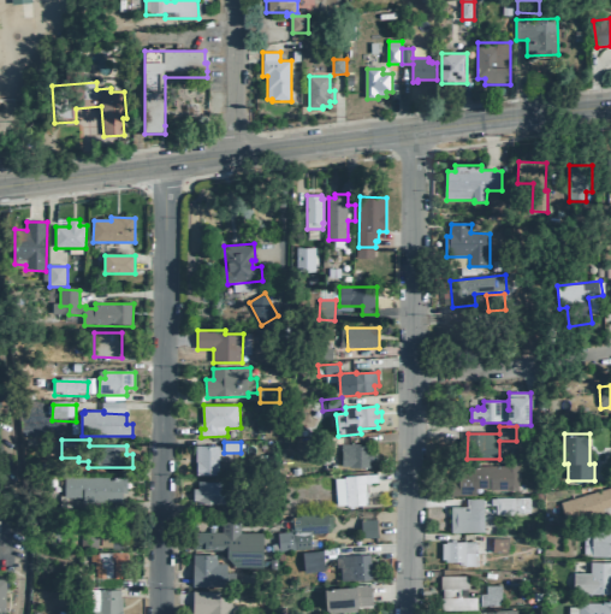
[(343,444),(343,467),(371,467),(371,461),(378,462),(378,454),(371,454),(372,447),(362,447),(362,446),(343,444)]
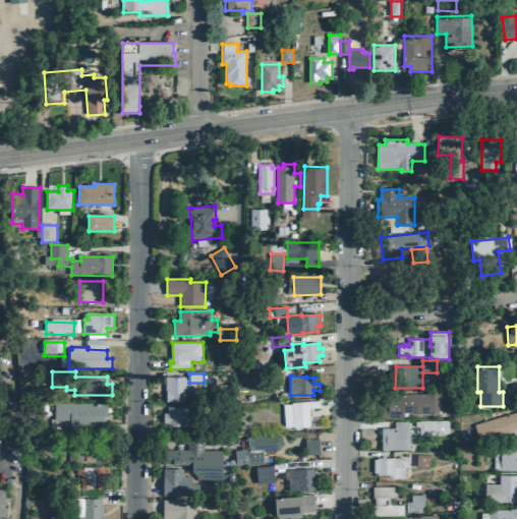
[(168,379),(167,402),(186,402),(186,379),(168,379)]
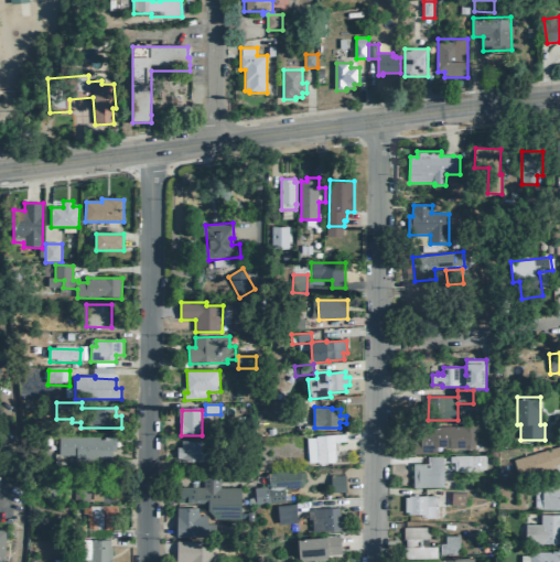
[(476,424),(476,450),(450,450),(450,447),(438,447),(438,454),(415,454),(416,427),(464,427),(464,424),(476,424)]
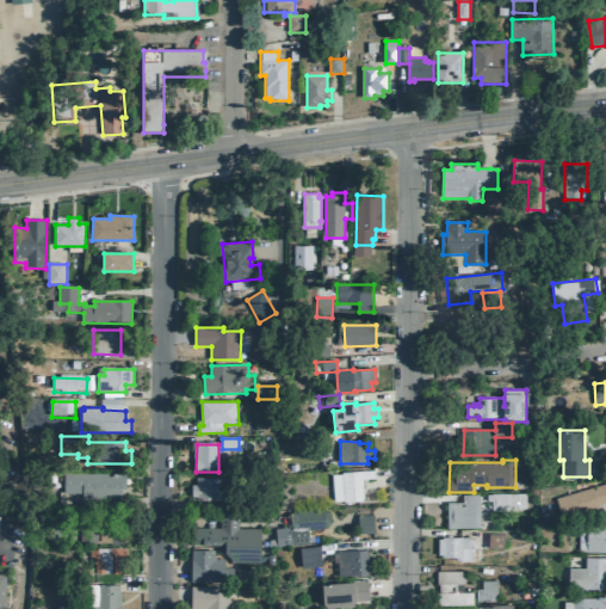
[(375,471),(342,473),(342,474),(335,475),(336,502),(345,502),(345,503),(366,502),(364,480),(376,480),(375,471)]
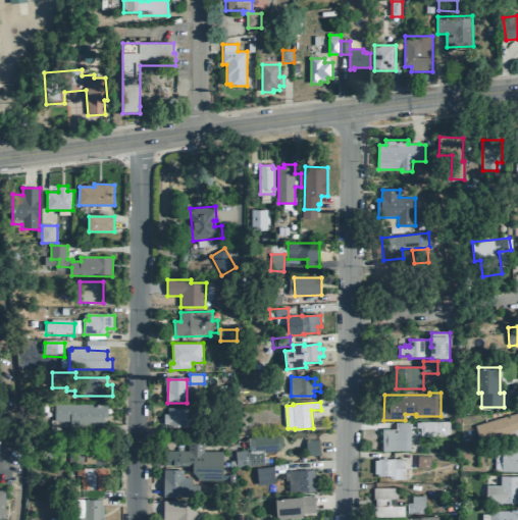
[(108,405),(108,419),(105,419),(105,427),(56,427),(56,405),(108,405)]
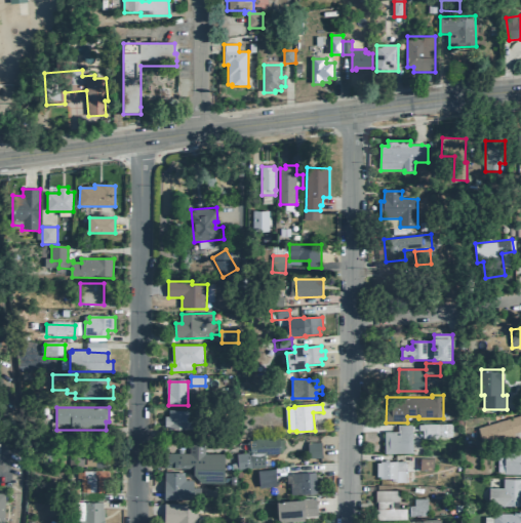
[(170,411),(170,417),(165,417),(165,428),(169,428),(169,431),(197,431),(197,411),(170,411)]
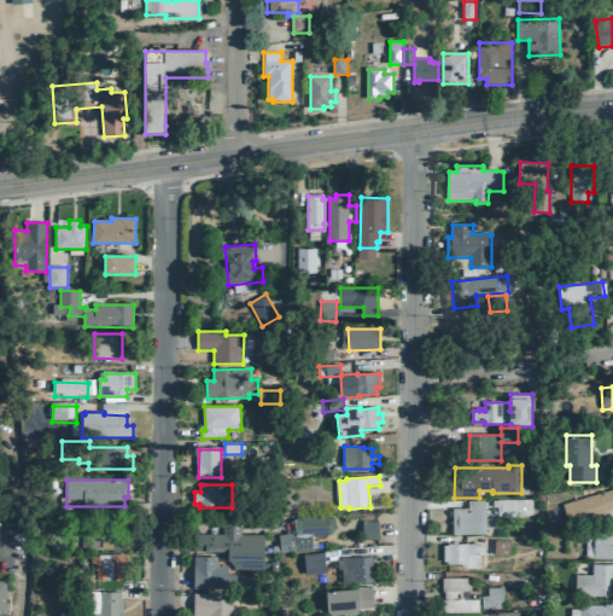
[(612,509),(606,511),(607,513),(570,524),(564,505),(612,490),(612,509)]
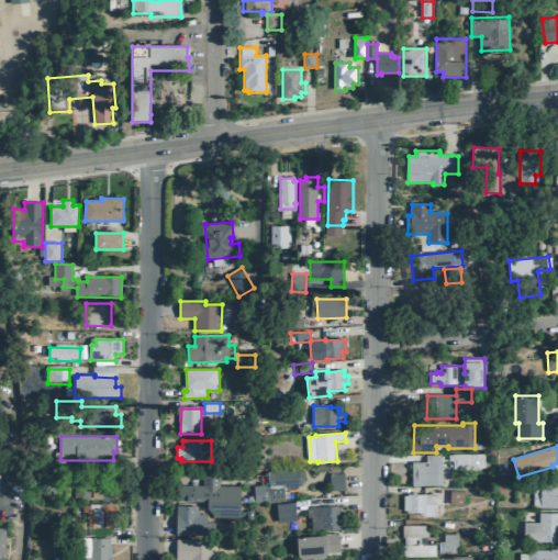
[(486,455),(454,455),(454,470),(471,470),(471,469),(487,469),(486,455)]
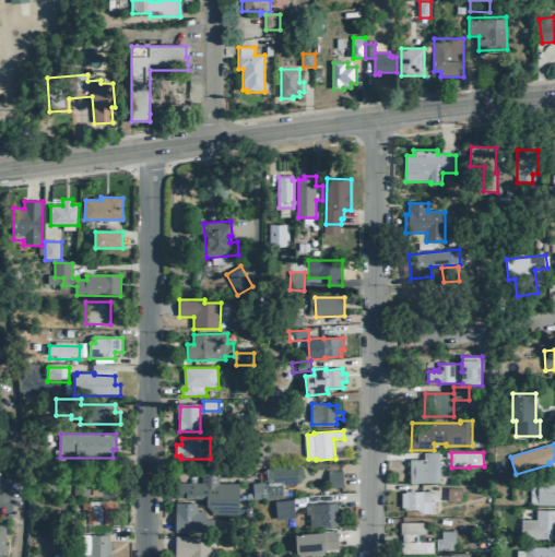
[(440,453),(441,483),(411,484),(411,461),(425,461),(425,453),(440,453)]
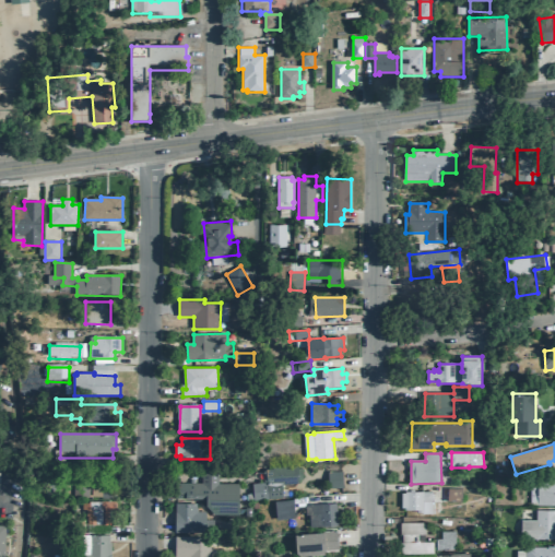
[(254,484),(255,500),(284,498),(283,485),(300,484),(300,481),(304,481),(303,469),(299,469),(298,465),(273,467),(274,469),(267,470),(268,483),(254,484)]
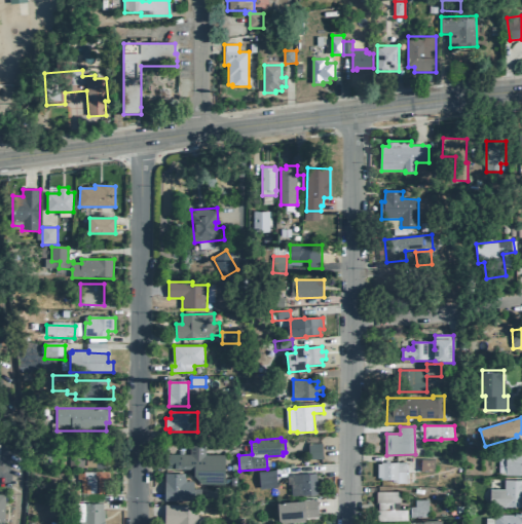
[(309,445),(310,460),(324,459),(324,444),(309,445)]
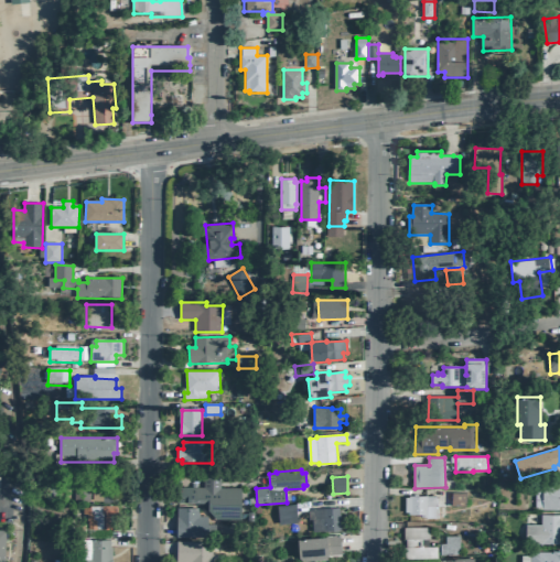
[(205,479),(205,488),(178,488),(178,504),(210,504),(210,511),(217,520),(241,520),(241,489),(221,489),(221,479),(205,479)]
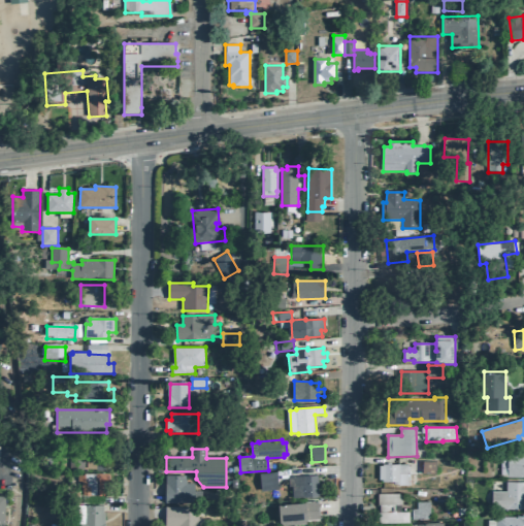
[(523,479),(509,479),(509,475),(502,475),(502,454),(523,454),(523,479)]
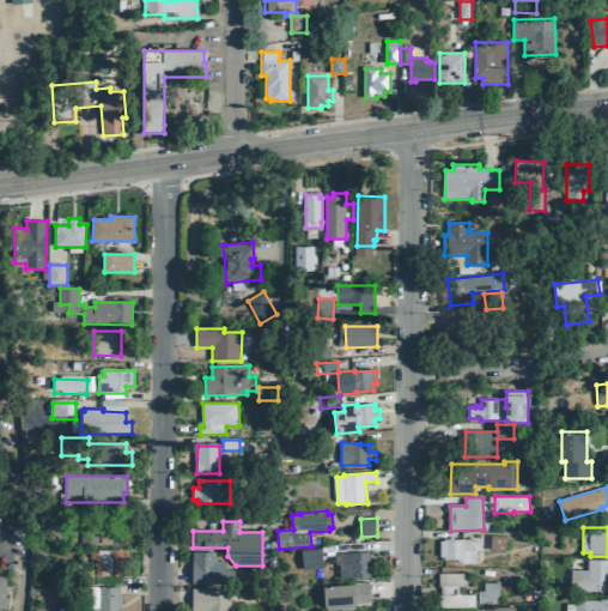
[(99,536),(98,546),(86,545),(87,534),(99,536)]
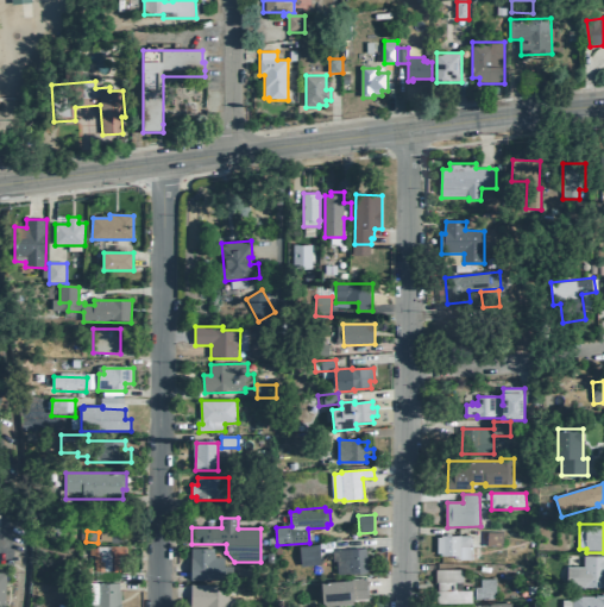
[(101,532),(101,542),(112,542),(112,533),(101,532)]
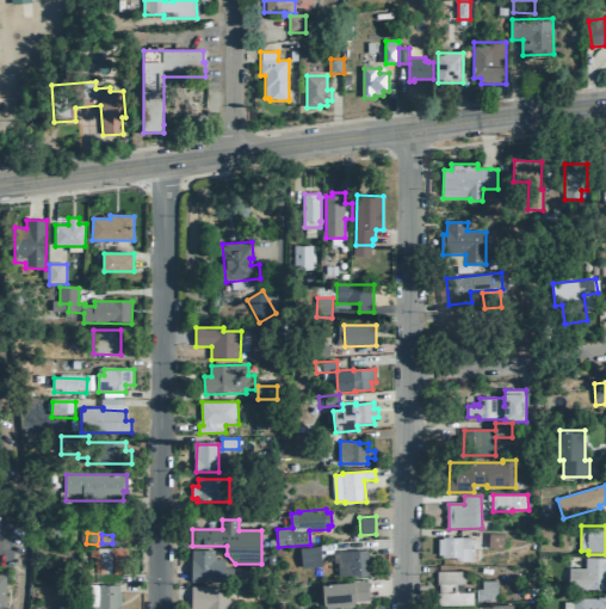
[(490,535),(490,549),(506,551),(506,535),(490,535)]
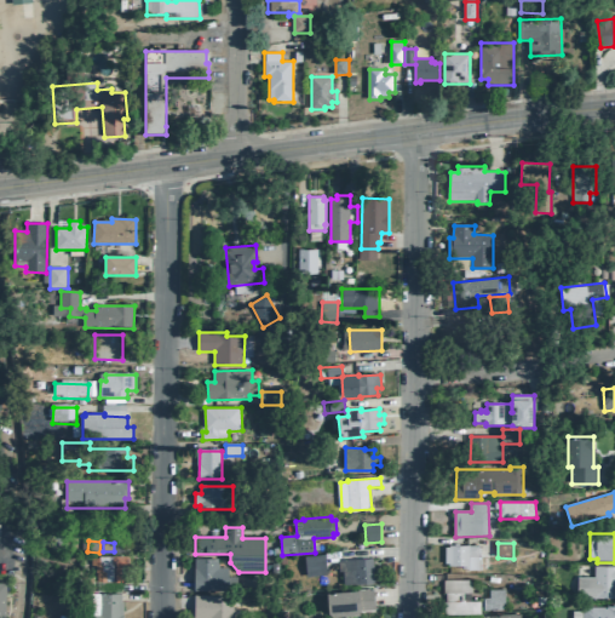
[(480,547),(446,547),(446,564),(450,565),(449,566),(464,567),(464,570),(470,570),(470,556),(480,556),(480,547)]
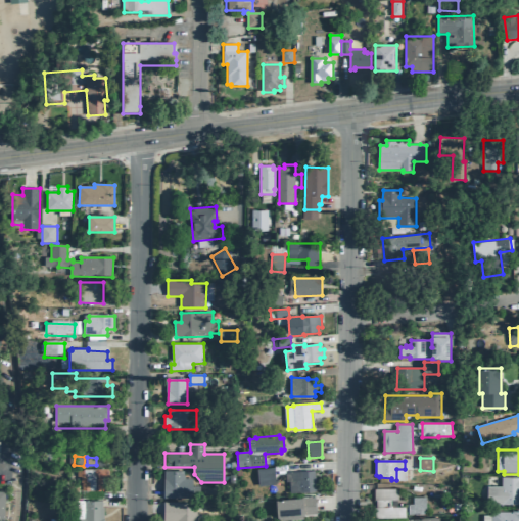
[(109,469),(109,483),(103,483),(103,490),(80,489),(80,494),(66,493),(67,478),(74,478),(74,470),(84,470),(84,468),(109,469)]
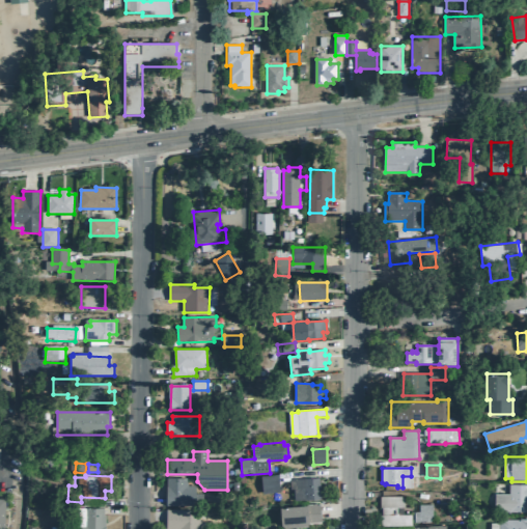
[(261,477),(264,495),(281,493),(279,475),(261,477)]
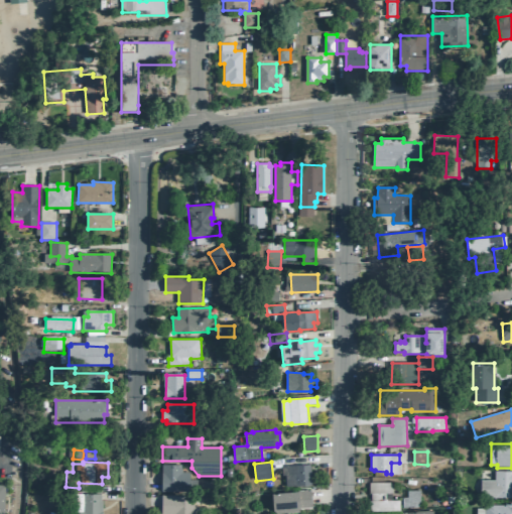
[(162,465),(162,492),(199,492),(199,480),(192,480),(192,473),(183,473),(183,470),(182,470),(182,465),(162,465)]
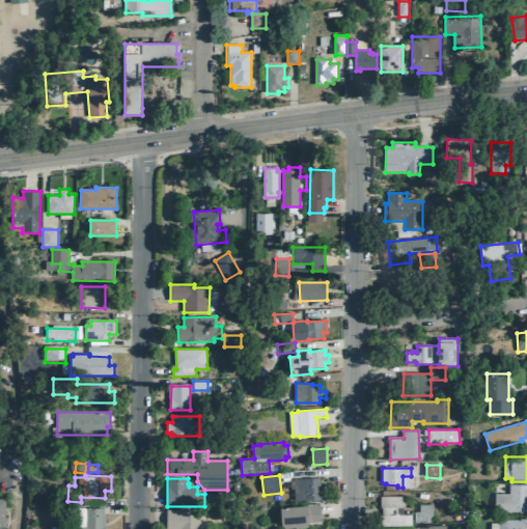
[(321,478),(294,480),(295,502),(322,499),(321,478)]
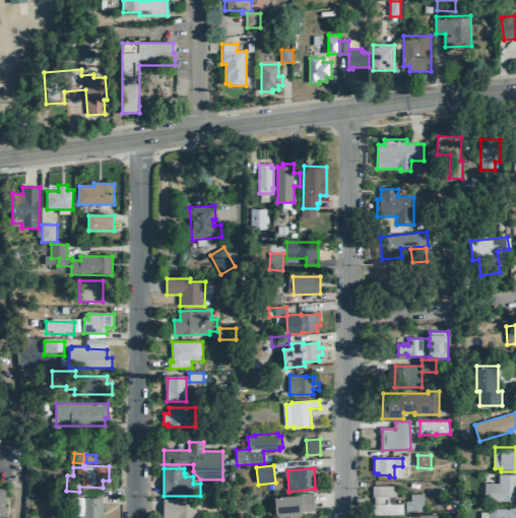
[(515,502),(486,502),(486,484),(500,484),(500,474),(515,474),(515,502)]
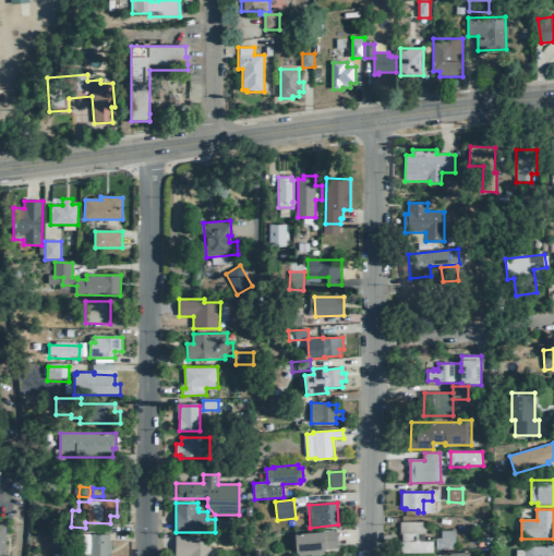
[(401,522),(400,534),(402,534),(402,542),(400,543),(401,555),(434,553),(433,541),(425,542),(424,534),(426,534),(426,522),(401,522)]
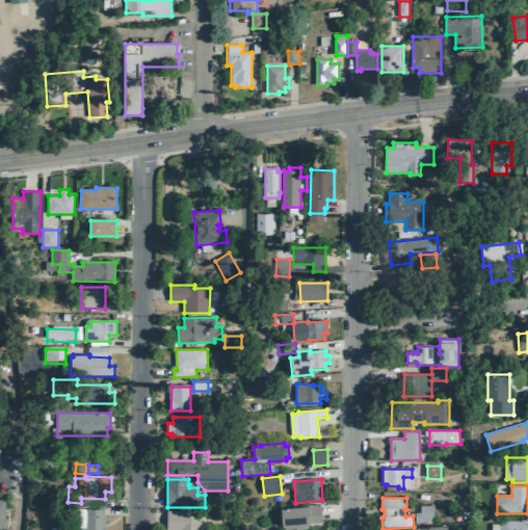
[(321,506),(281,509),(283,527),(284,527),(285,529),(297,529),(309,528),(309,525),(323,524),(321,506)]
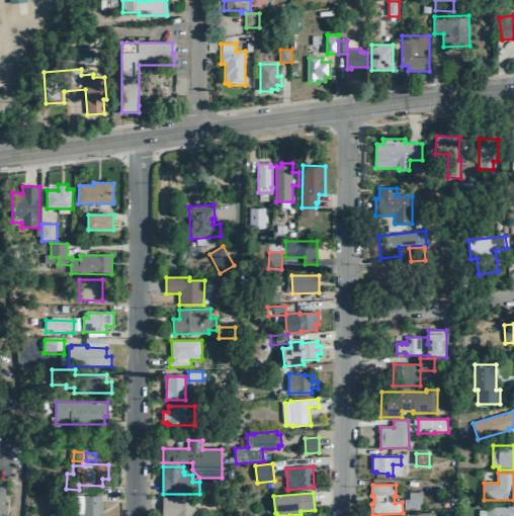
[(423,493),(410,494),(410,500),(405,500),(406,510),(423,510),(423,493)]
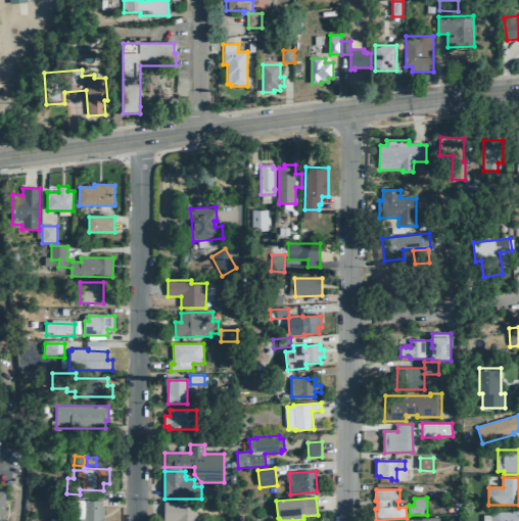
[(104,501),(104,520),(79,520),(79,501),(104,501)]
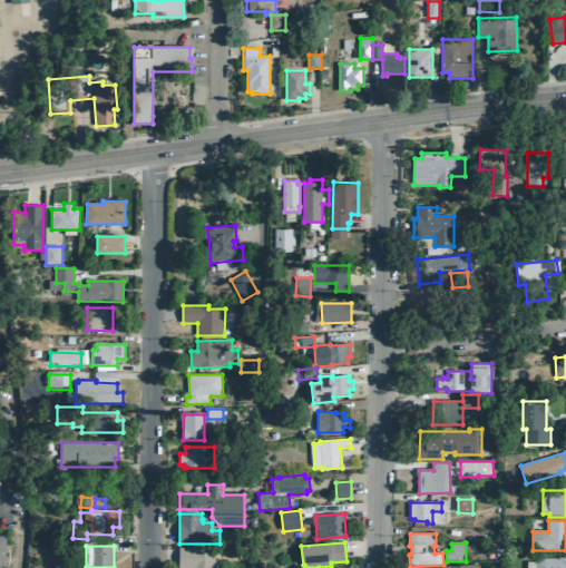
[(179,548),(179,567),(228,567),(228,561),(216,561),(216,548),(179,548)]
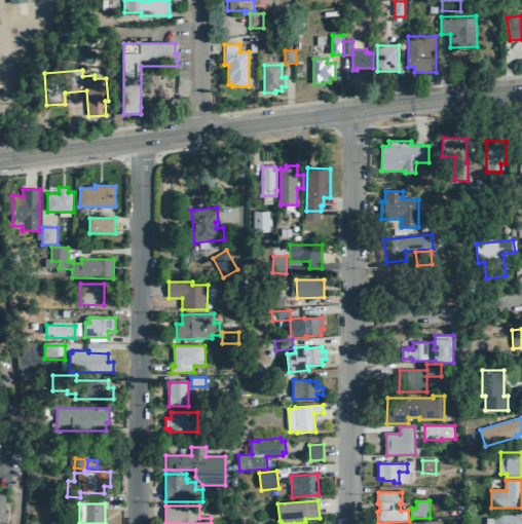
[(487,523),(488,518),(495,519),(495,514),(516,515),(516,513),(521,513),(521,523),(487,523)]
